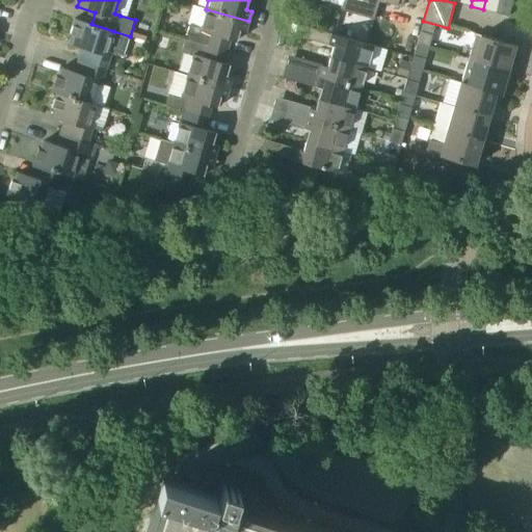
[(485,0),(483,9),(496,14),(500,0),(485,0)]
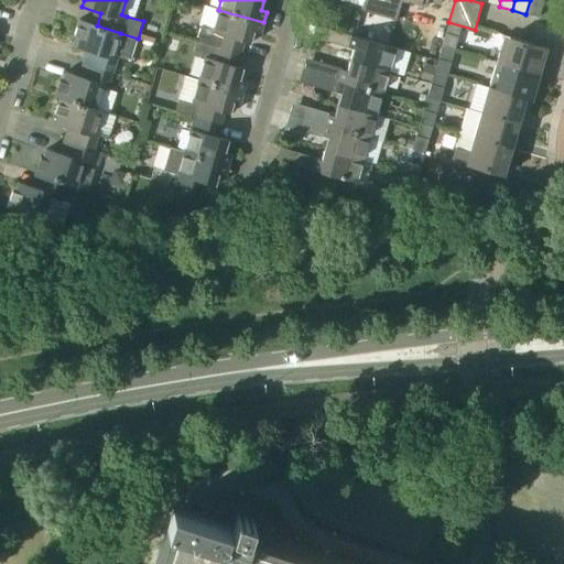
[(530,0),(525,14),(539,18),(543,0),(530,0)]
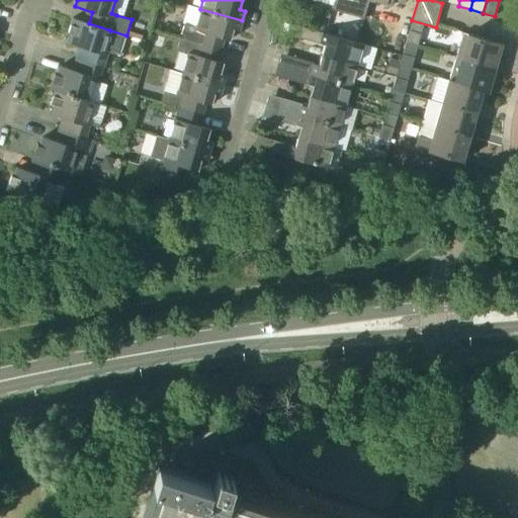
[(239,30),(242,20),(200,9),(195,26),(184,24),(181,38),(221,50),(225,38),(231,39),(234,28),(239,30)]
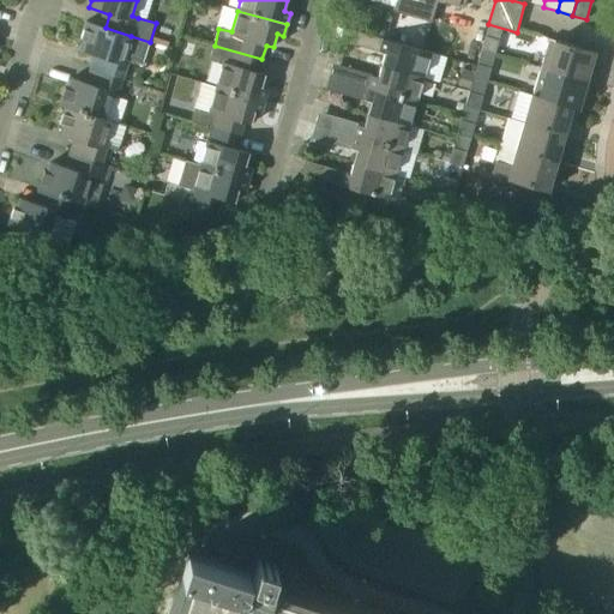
[(128,61),(143,65),(150,42),(131,36),(106,28),(86,22),(80,38),(84,40),(80,52),(95,55),(90,70),(96,71),(122,80),(128,61)]
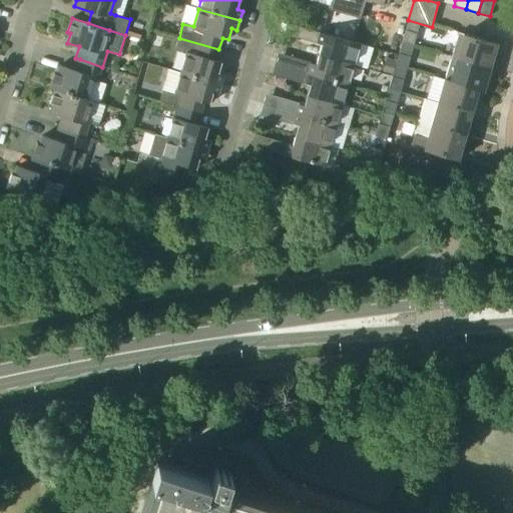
[(322,44),(319,54),(353,64),(359,44),(308,29),(306,37),(317,41),(317,42),(322,44)]
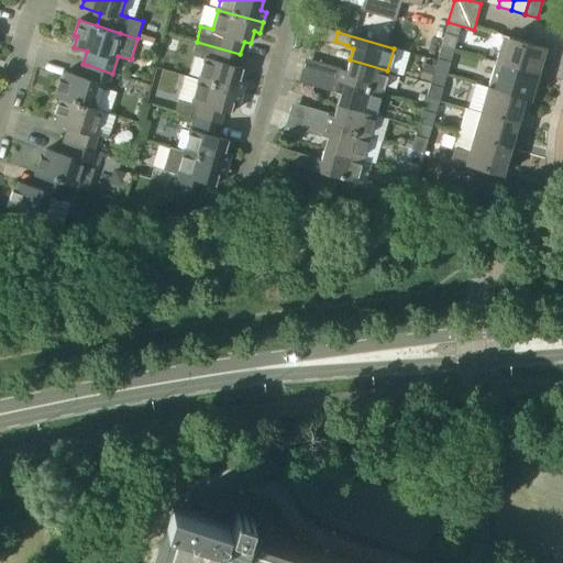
[(442,46),(454,50),(457,36),(445,33),(442,46)]
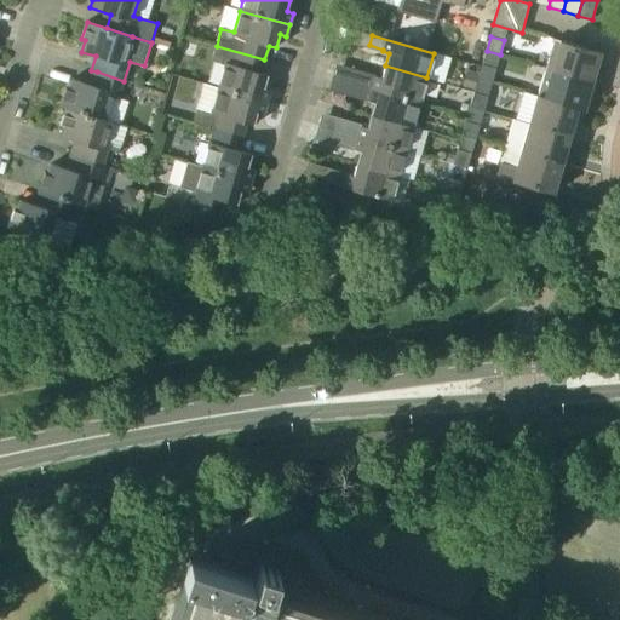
[(555,39),(546,68),(593,81),(601,53),(555,39)]
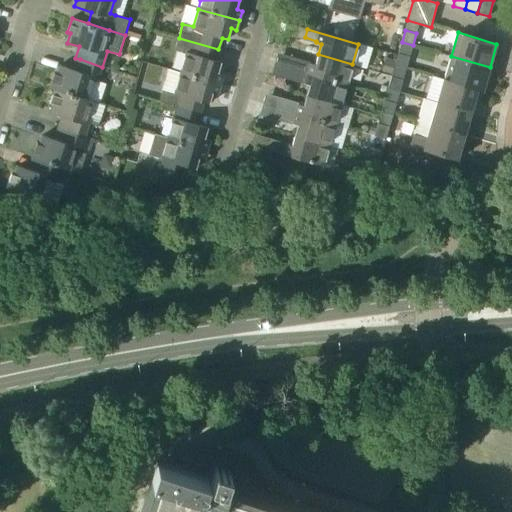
[(218,49),(179,38),(175,49),(185,52),(180,72),(221,84),(223,74),(218,73),(221,62),(215,60),(218,49)]
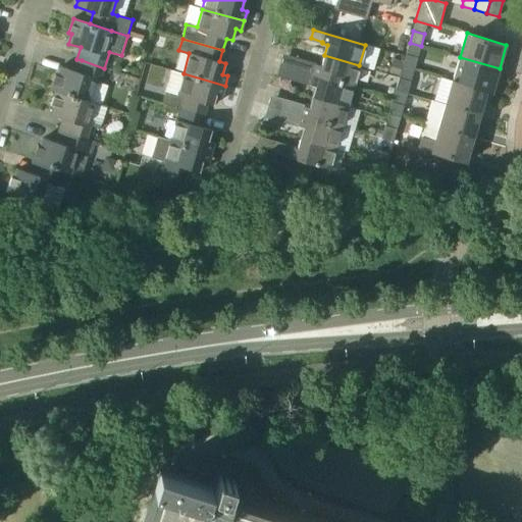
[(417,58),(406,54),(404,62),(403,62),(402,67),(414,70),(417,58)]
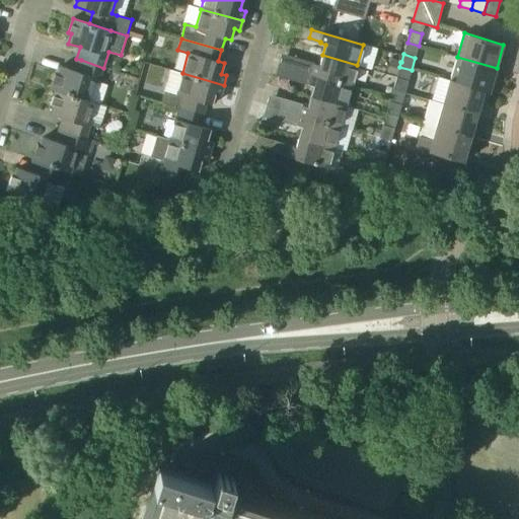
[(352,85),(357,65),(322,55),(319,66),(314,64),(313,66),(302,63),(299,70),(352,85)]
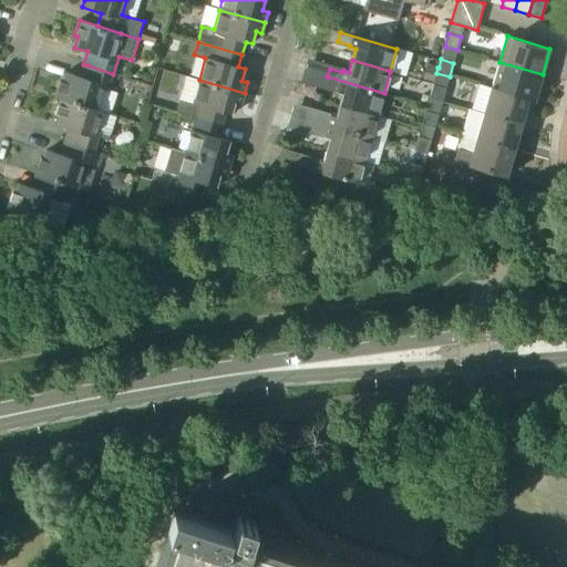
[(500,62),(492,89),(528,100),(535,101),(543,74),(500,62)]
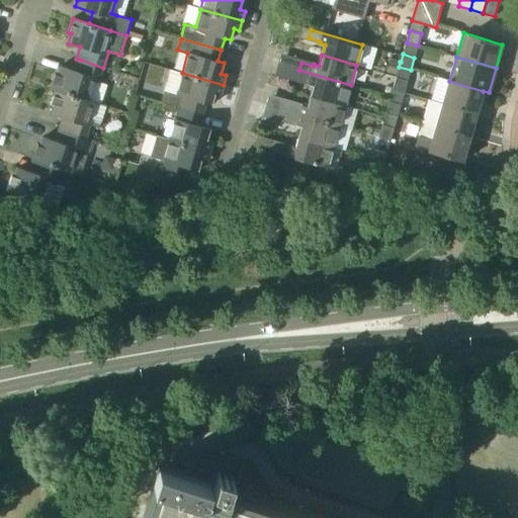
[(399,67),(400,62),(391,59),(389,64),(386,73),(396,76),(399,67)]
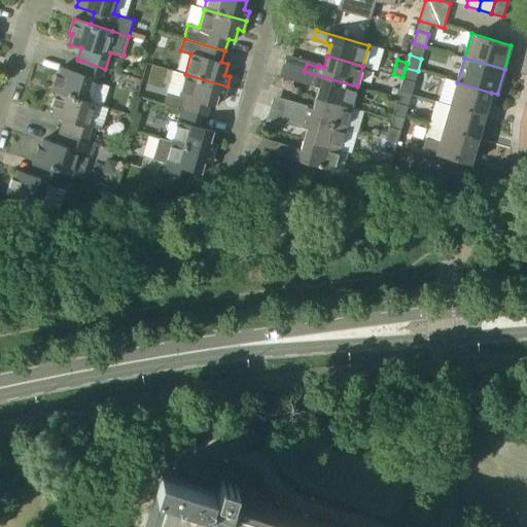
[(100,83),(105,69),(82,61),(78,72),(62,67),(59,76),(56,75),(50,91),(56,92),(103,107),(109,86),(100,83)]
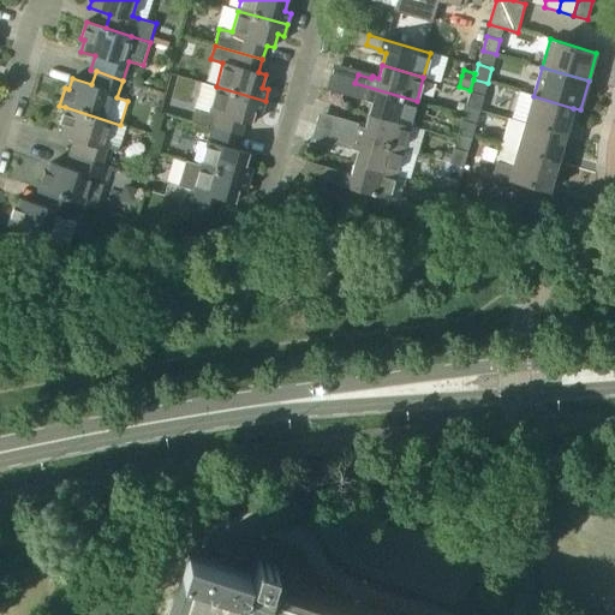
[(266,101),(216,87),(202,83),(195,108),(196,108),(191,121),(213,127),(240,136),(244,123),(251,124),(256,111),(262,113),(266,101)]
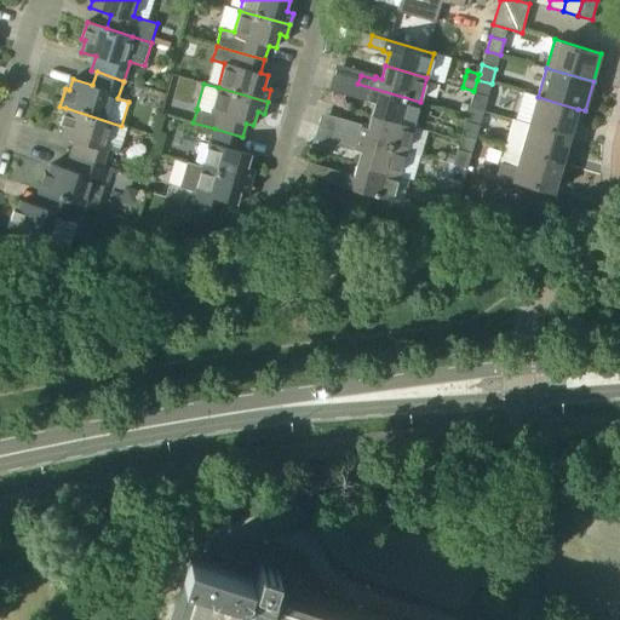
[(413,127),(420,102),(357,84),(355,95),(369,98),(368,101),(374,102),(371,115),(413,127)]
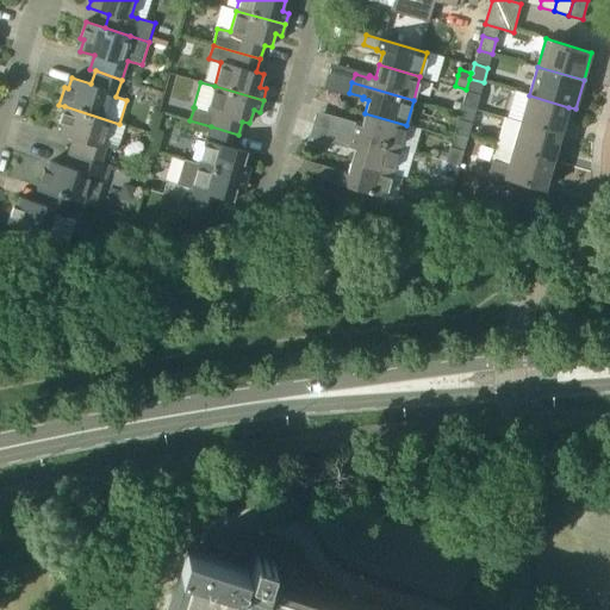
[(480,95),(466,92),(462,105),(475,110),(480,95)]
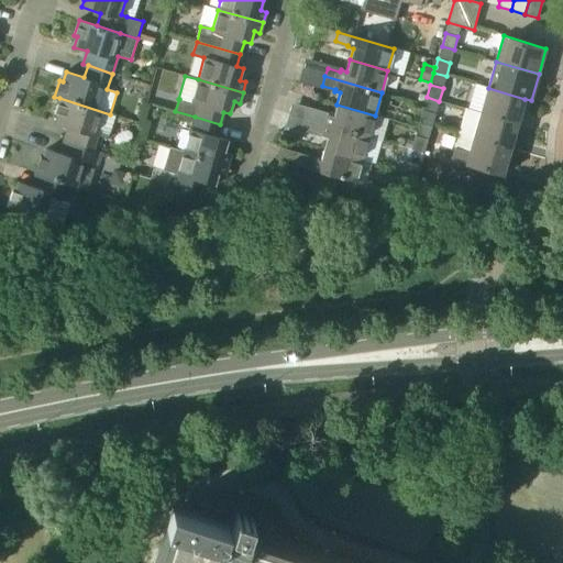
[(482,113),(517,124),(525,99),(488,88),(482,113)]
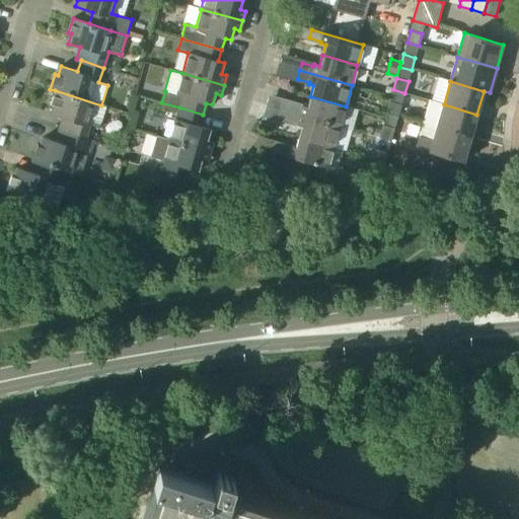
[(68,120),(64,131),(86,139),(90,125),(100,128),(107,106),(101,105),(55,90),(51,103),(54,104),(51,115),(68,120)]
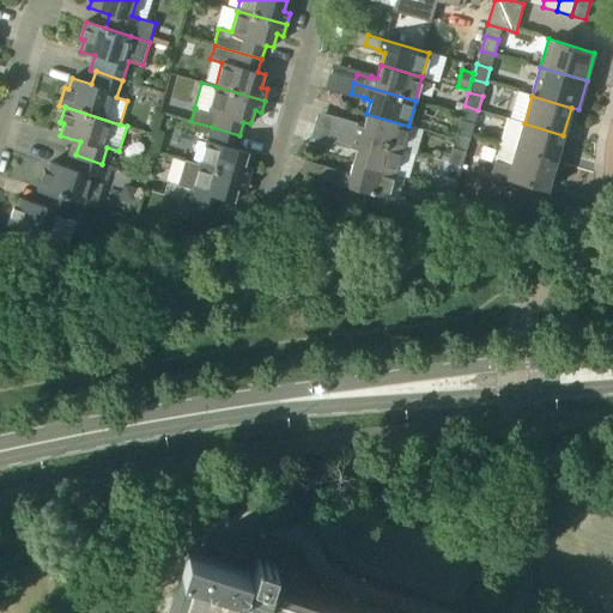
[(401,150),(408,126),(366,114),(363,126),(357,125),(357,126),(343,122),(339,132),(401,150)]
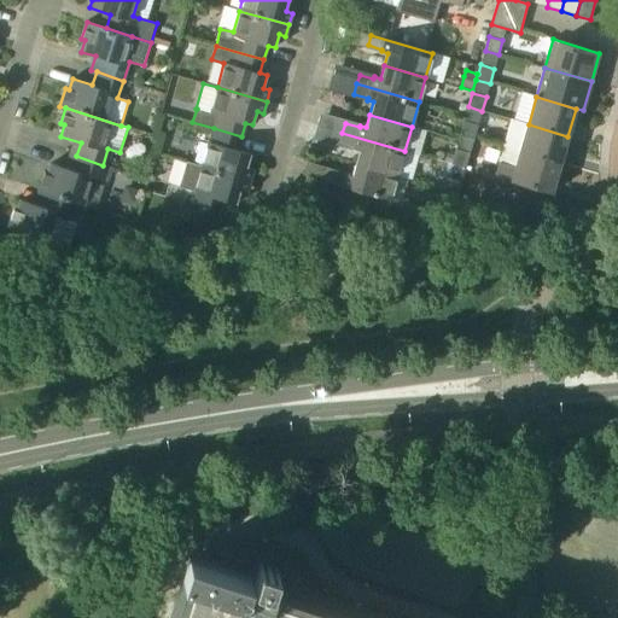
[(567,136),(529,124),(512,120),(503,147),(520,152),(520,153),(559,164),(567,136)]
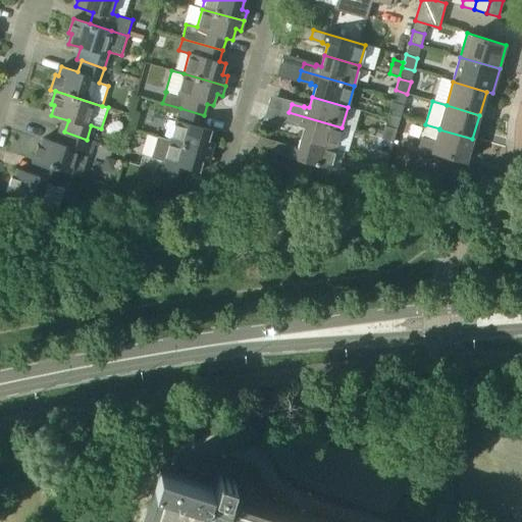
[(404,106),(393,102),(388,114),(400,117),(404,106)]
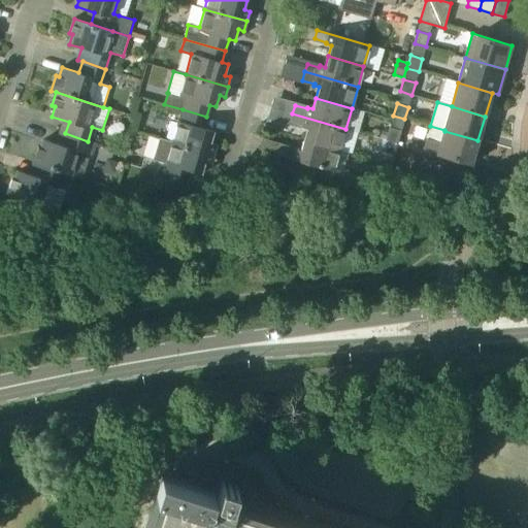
[(203,128),(206,117),(183,109),(179,122),(177,121),(171,142),(213,154),(217,144),(211,143),(215,132),(203,128)]
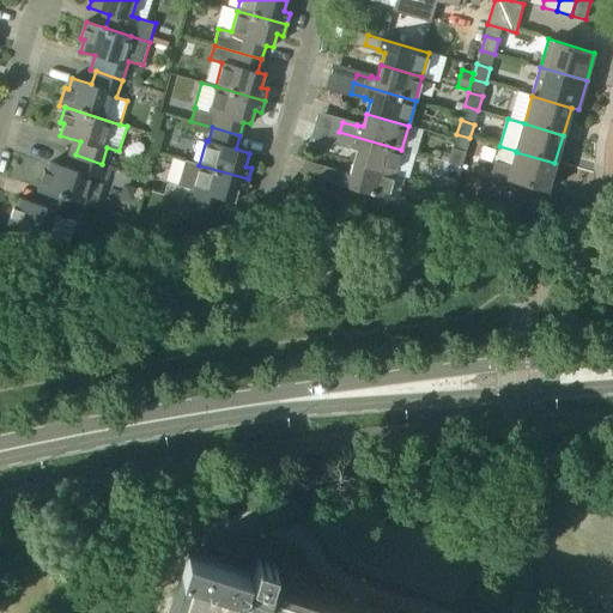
[(394,174),(401,150),(339,132),(337,141),(351,146),(351,147),(357,150),(353,162),(394,174)]
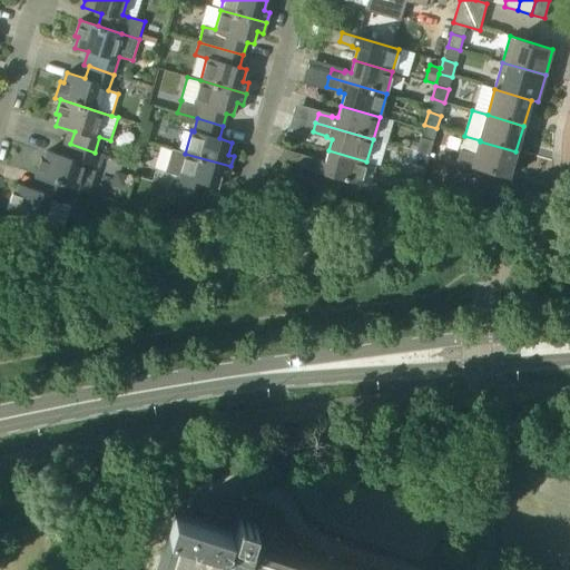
[(430,155),(436,128),(424,125),(416,150),(430,155)]
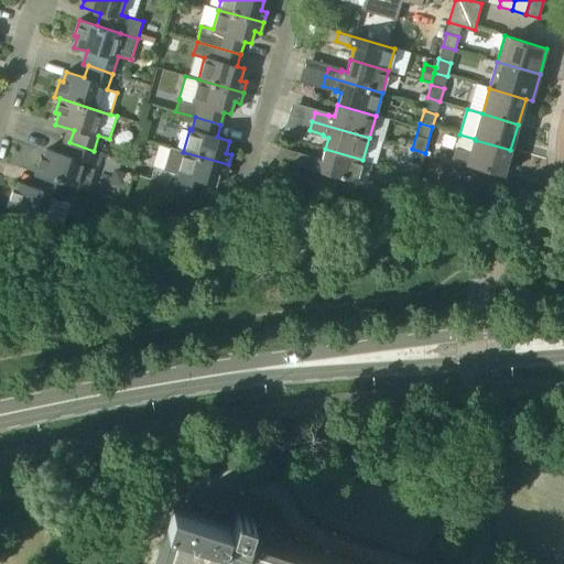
[(503,176),(510,150),(475,140),(475,139),(459,134),(452,161),(503,176)]
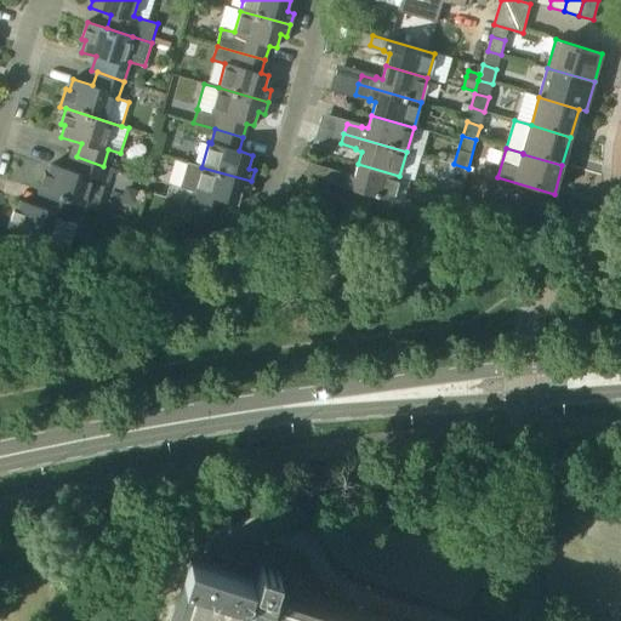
[(72,170),(52,164),(49,175),(45,175),(39,192),(45,194),(80,205),(97,210),(110,167),(103,166),(77,157),(72,170)]
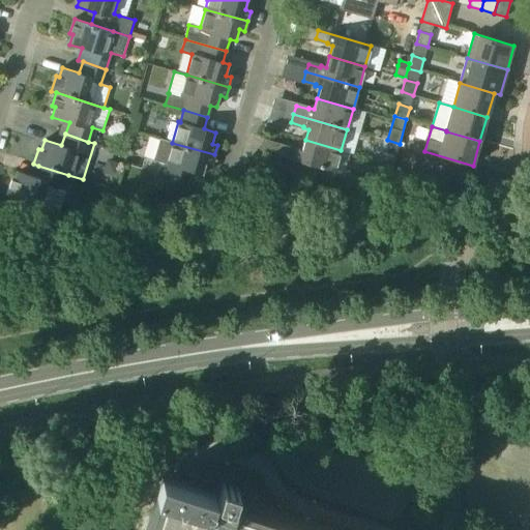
[(214,154),(172,143),(160,139),(154,162),(168,165),(165,177),(187,183),(192,172),(203,175),(206,164),(211,165),(214,154)]
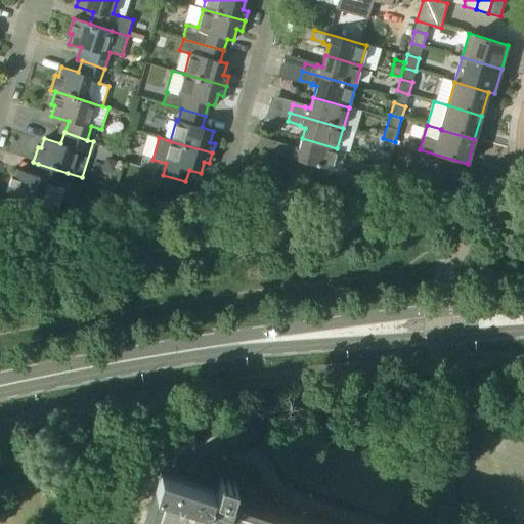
[(345,150),(337,148),(302,138),(299,149),(294,147),(293,149),(280,145),(278,155),(339,172),(345,150)]
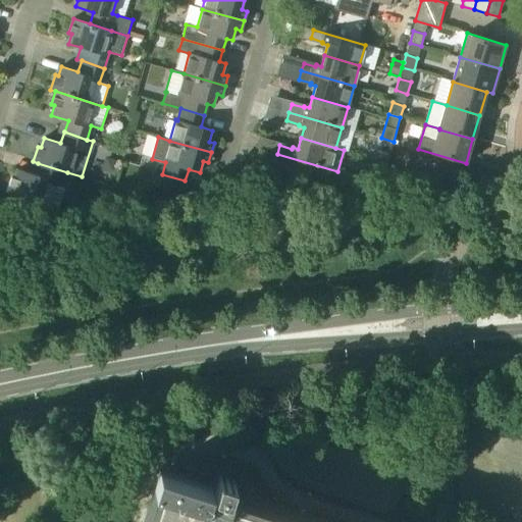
[(382,179),(389,154),(378,151),(371,176),(382,179)]
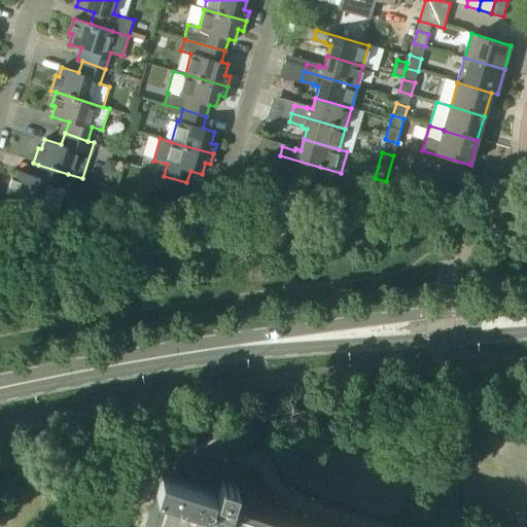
[(310,186),(310,185),(314,171),(290,164),(285,178),(285,179),(310,186)]
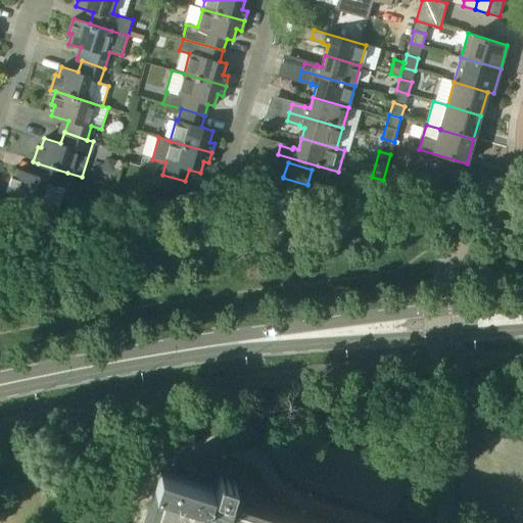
[(62,189),(67,173),(38,163),(35,175),(17,169),(14,179),(11,178),(7,192),(59,209),(65,190),(62,189)]
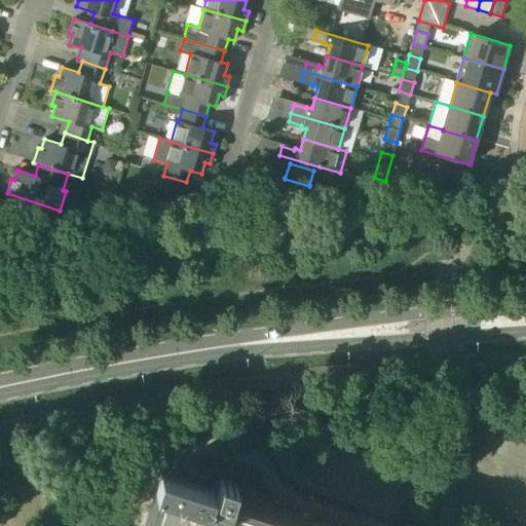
[(214,491),(161,475),(161,474),(144,525),(314,525),(231,499),(236,484),(221,479),(216,494),(214,493),(214,491)]
